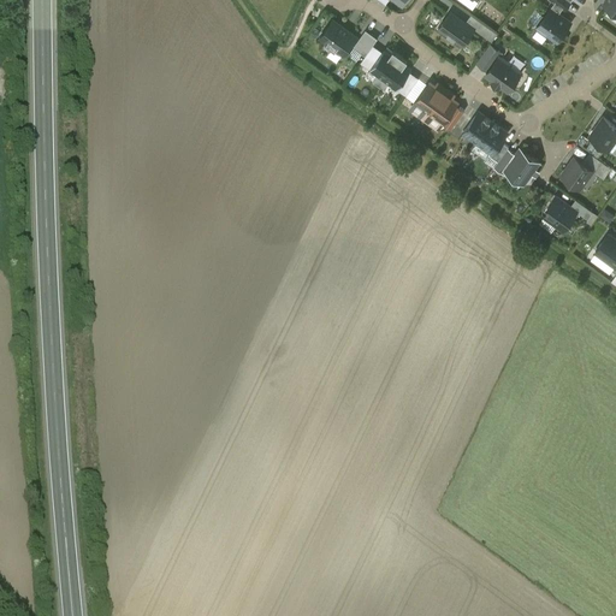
[(615,0),(608,0),(605,4),(615,11),(615,0)]
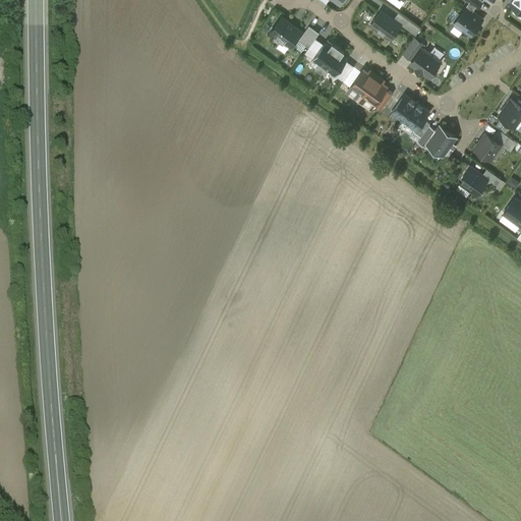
[(472,34),(482,18),(472,11),(476,7),(469,2),(454,23),(464,32),(466,30),(472,34)]
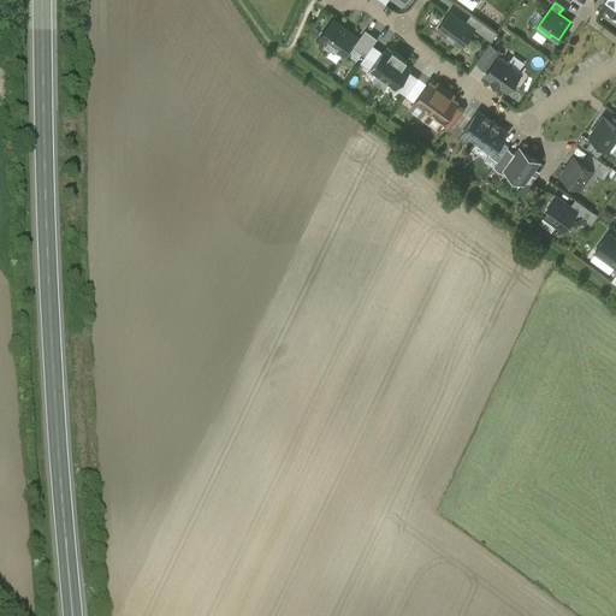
[(450,12),(438,28),(461,46),(474,30),(450,12)]
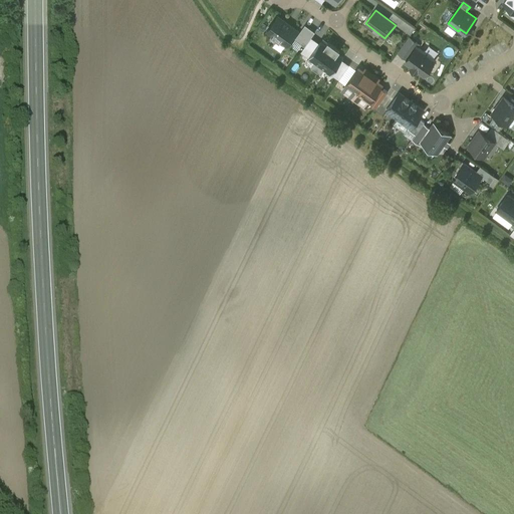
[(279,15),(266,31),(286,47),(299,31),(279,15)]
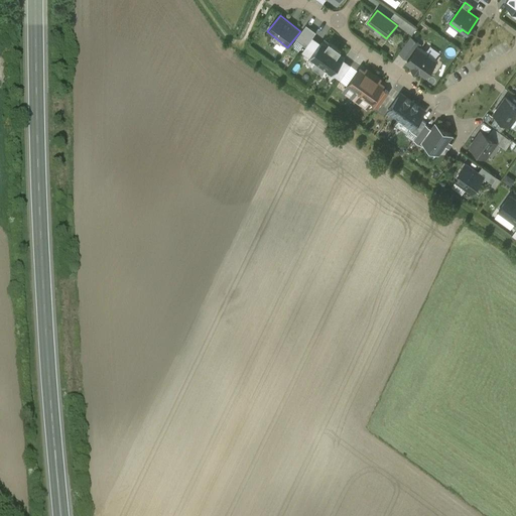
[(306,24),(296,39),(306,45),(316,31),(306,24)]
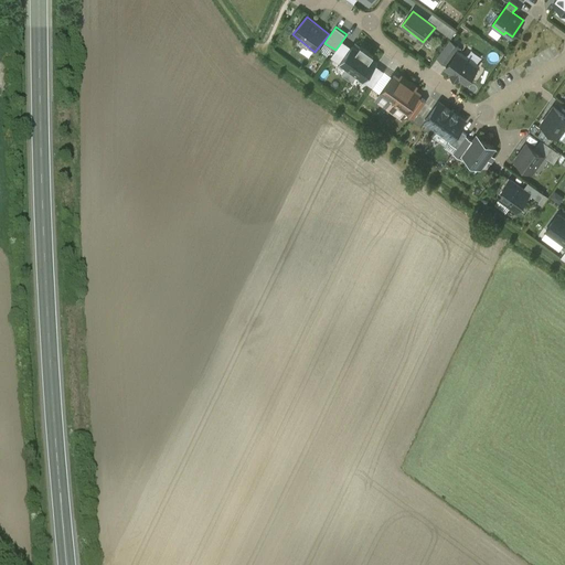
[(332,57),(340,63),(351,46),(343,41),(332,57)]
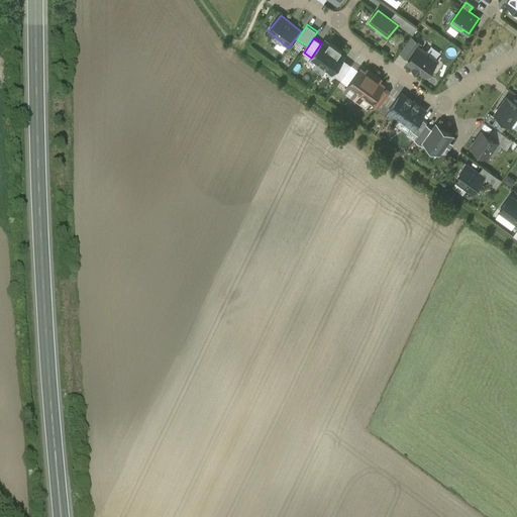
[(318,72),(336,45),(330,41),(328,44),(322,40),(321,42),(311,58),(310,58),(317,63),(313,69),(318,72)]
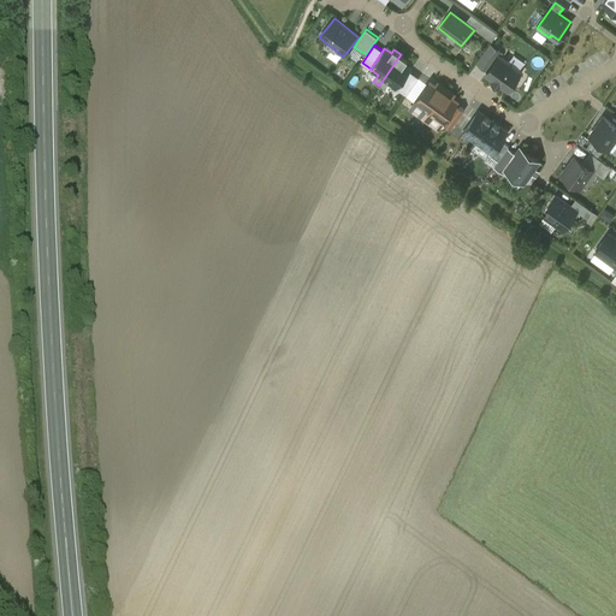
[(408,60),(401,54),(379,86),(384,89),(389,82),(397,88),(409,71),(412,67),(406,63),(408,60)]
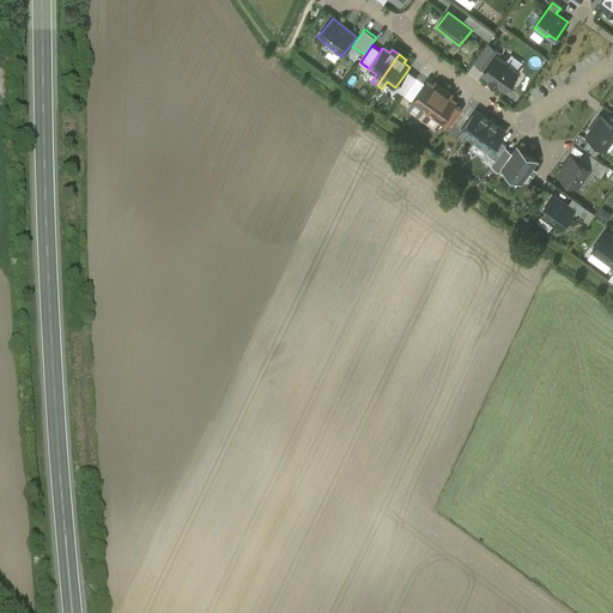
[(497,54),(483,73),(505,91),(521,72),(497,54)]
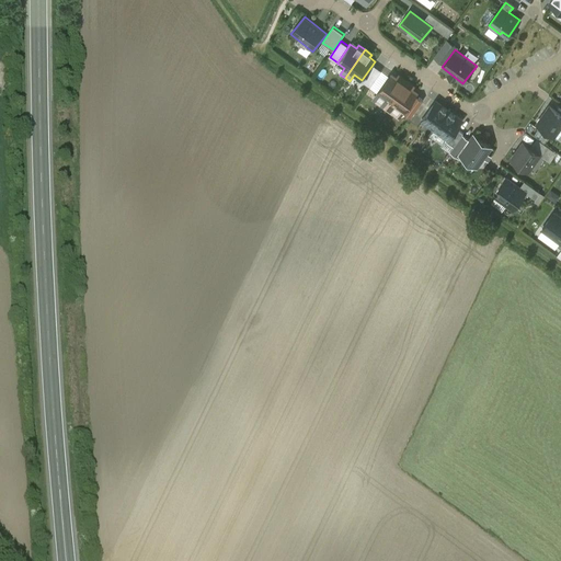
[(373,65),(362,80),(369,87),(381,70),(373,65)]
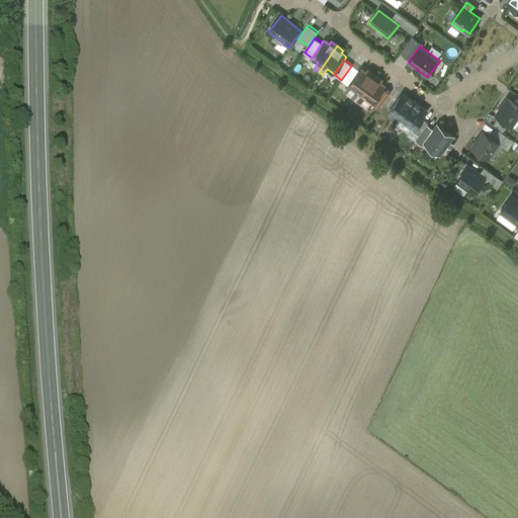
[(356,99),(375,74),(369,70),(367,72),(362,68),(349,85),(356,90),(352,96),(356,99)]
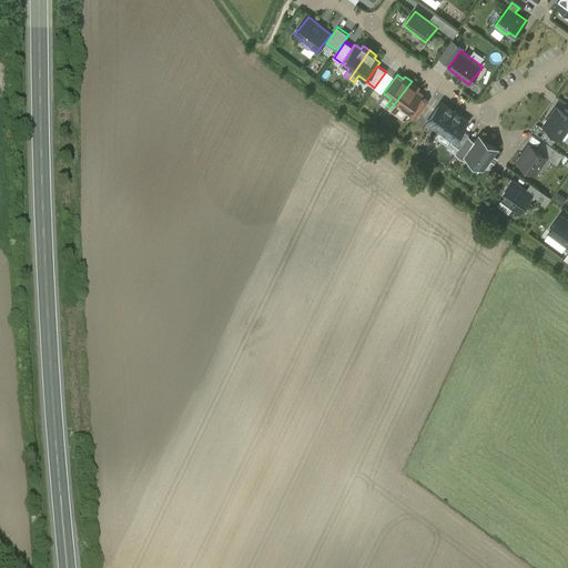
[(418,85),(412,81),(391,109),(396,113),(401,107),(408,112),(423,93),(416,89),(418,85)]
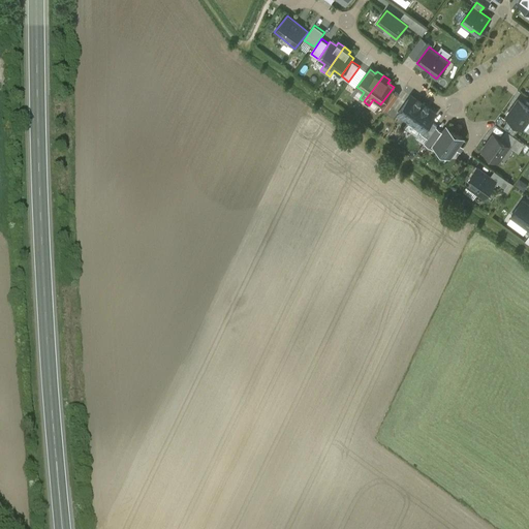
[(411,95),(399,113),(410,121),(423,103),(411,95)]
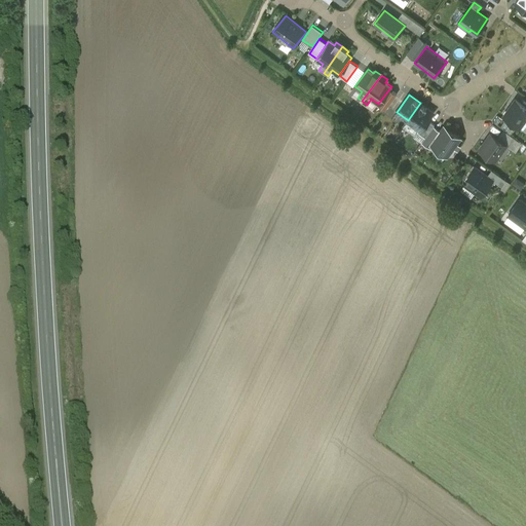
[(525,106),(516,100),(504,115),(520,126),(525,117),(525,106)]
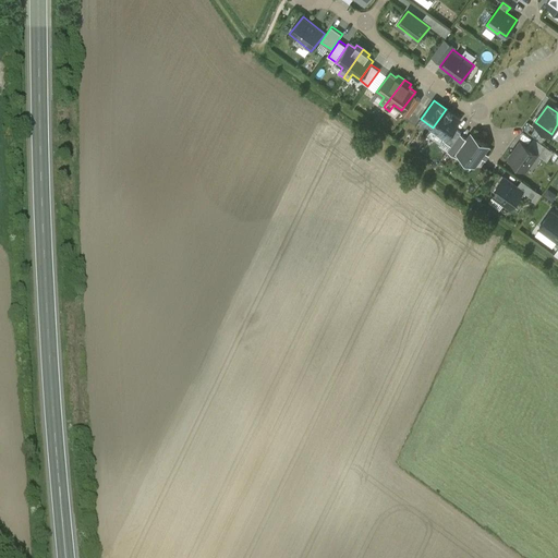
[(446,109),(433,128),(446,137),(447,137),(455,126),(460,120),(446,109)]
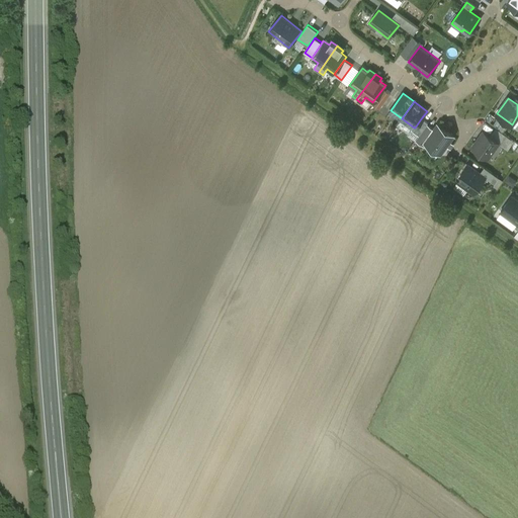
[(422,117),(415,127),(414,127),(413,130),(419,135),(428,122),(422,117)]
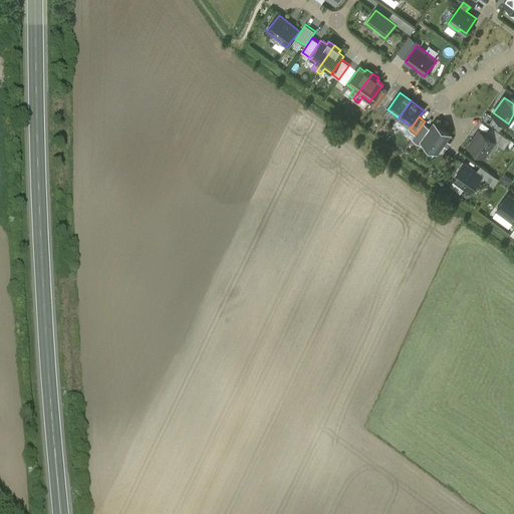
[(434,123),(422,141),(437,152),(449,136),(434,123)]
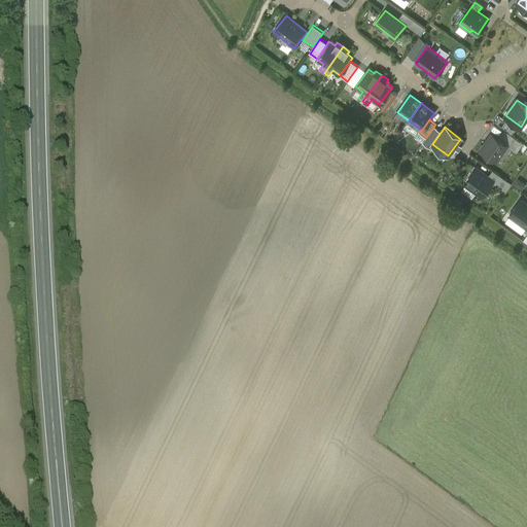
[(492,134),(481,149),(496,161),(507,145),(492,134)]
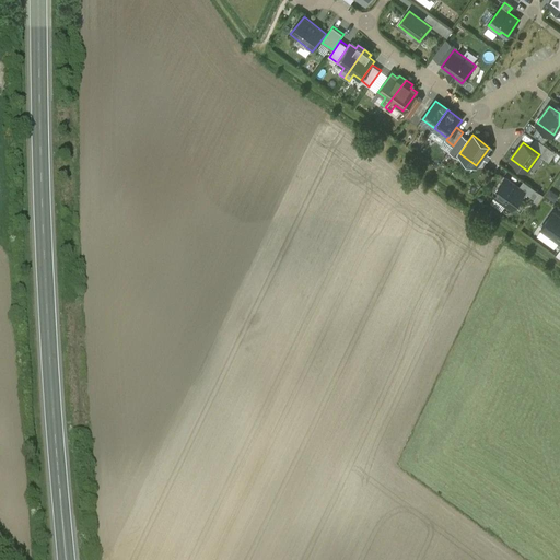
[(462,164),(471,170),(474,164),(464,159),(462,164)]
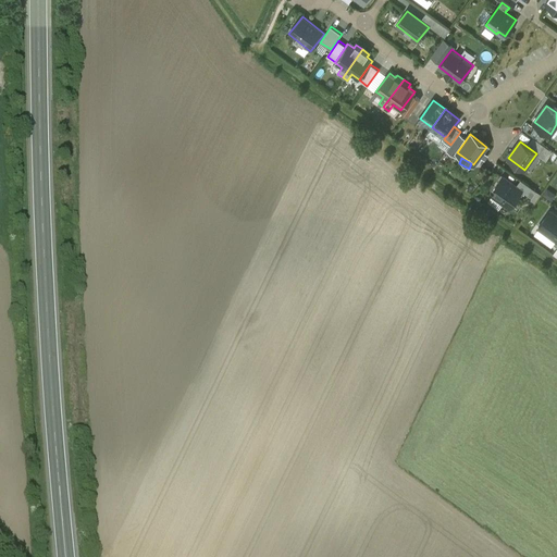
[(504,176),(496,186),(498,187),(493,195),(509,207),(522,190),(516,186),(504,176)]
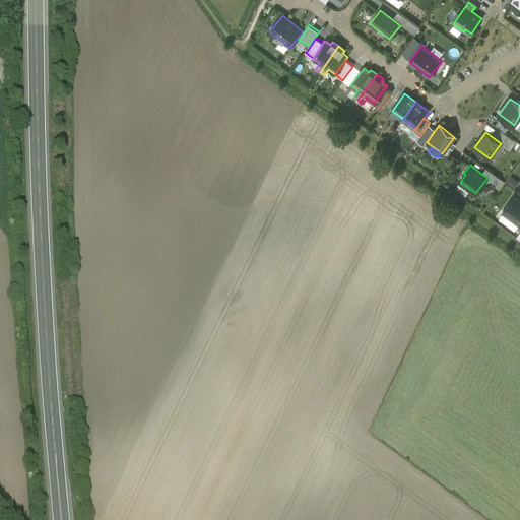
[(486,167),(481,174),(488,178),(497,184),(502,178),(486,167)]
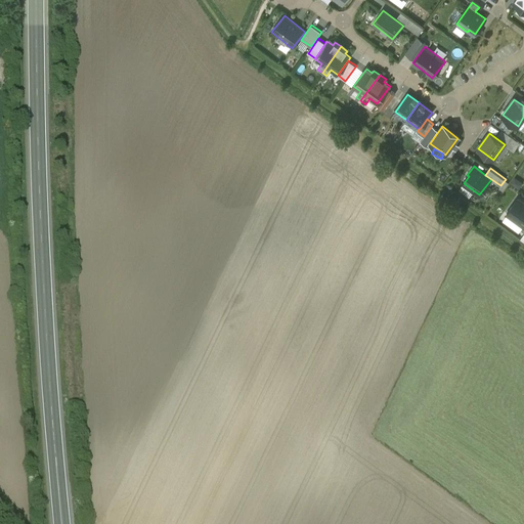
[(523,203),(518,199),(507,213),(523,225),(523,203)]
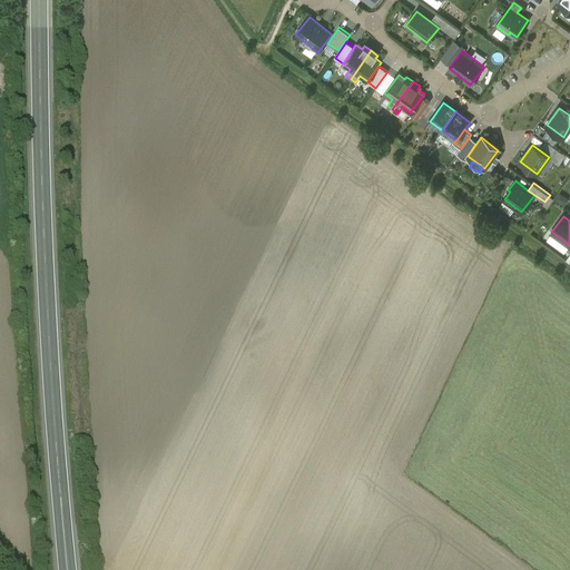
All buildings are outlined.
